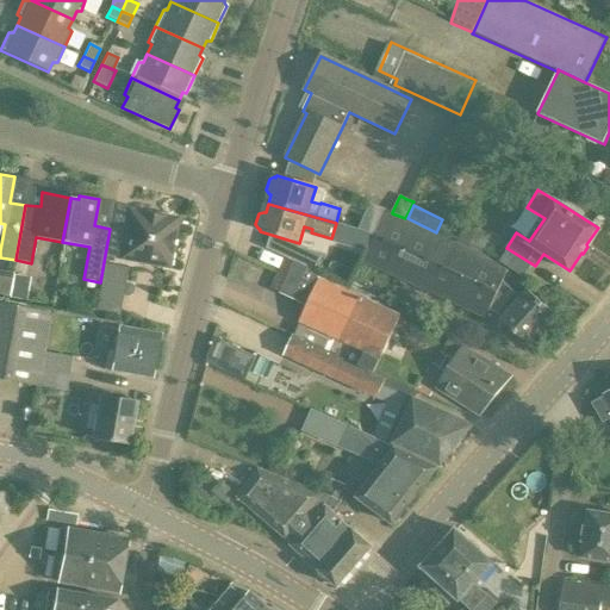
[(125,231),(110,229),(105,255),(167,266),(175,219),(129,211),(125,231)]
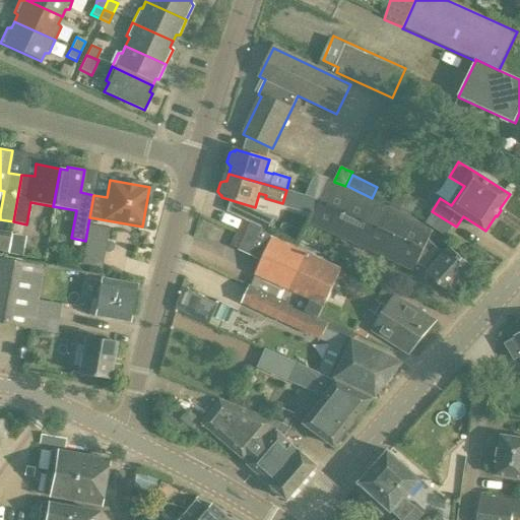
[(329,180),(309,224),(413,273),(416,265),(429,240),(433,231),(430,230),(415,218),(371,199),(346,188),(345,187),(334,182),(329,180)]
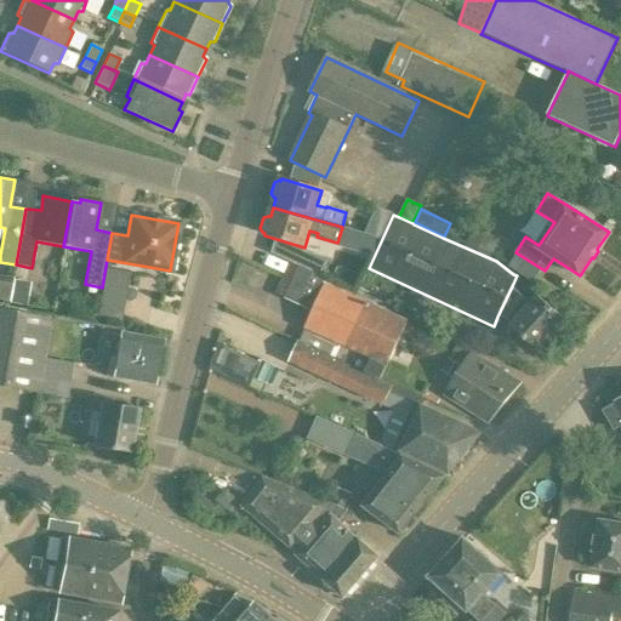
[(387,366),(408,323),(326,285),(329,280),(323,278),(329,258),(303,251),(300,266),(291,262),(275,295),(285,300),(312,312),(305,329),(387,366)]
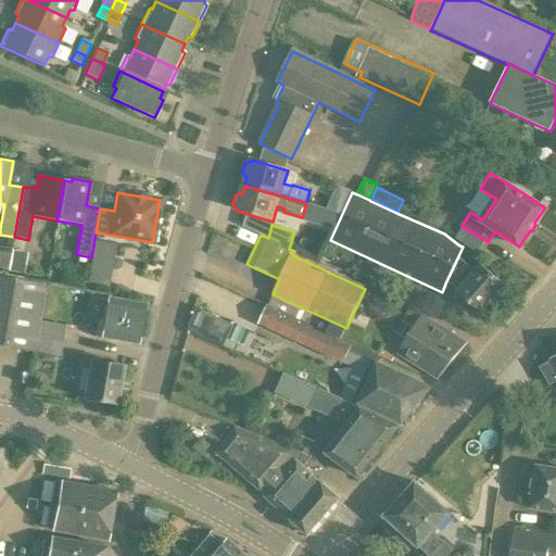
[(119,243),(98,240),(91,280),(112,285),(119,243)]
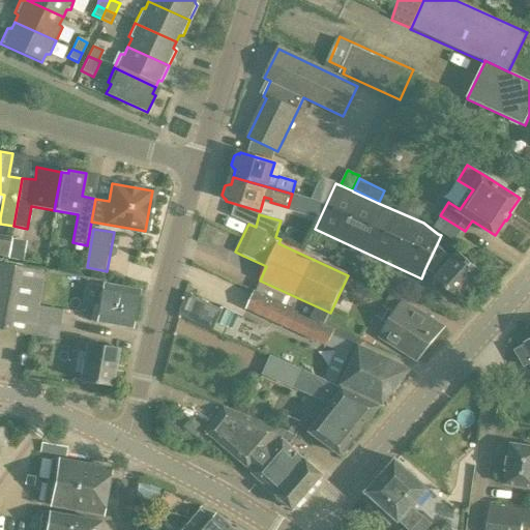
[(0,256),(7,258),(10,237),(0,235),(0,256)]
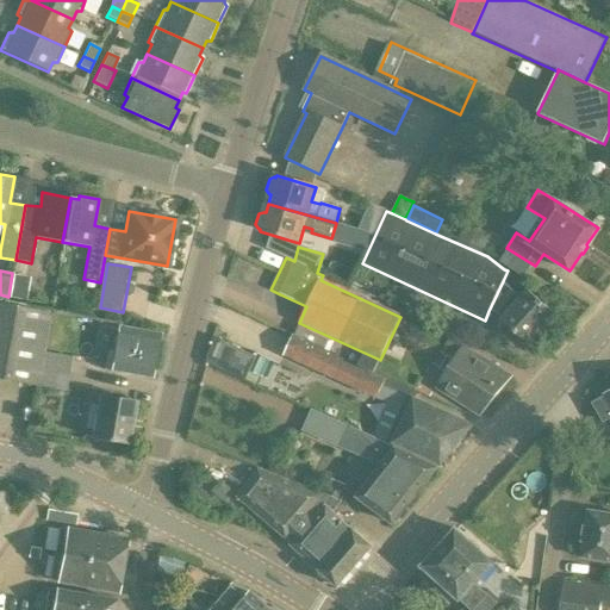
[(512,292),(503,281),(489,311),(503,318),(499,321),(523,341),(535,328),(539,332),(555,315),(527,291),(514,305),(506,299),(512,292)]
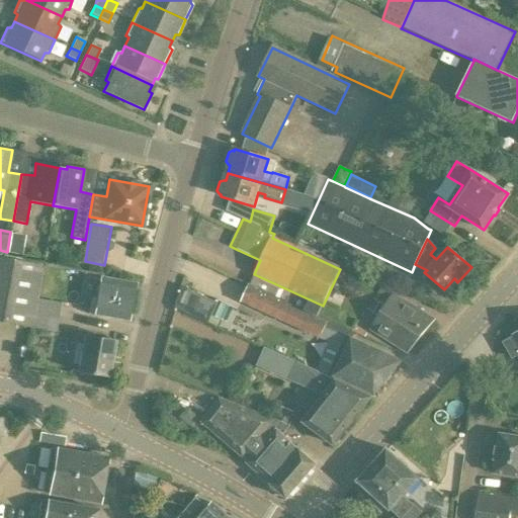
[(0,322),(56,332),(60,305),(36,300),(38,285),(42,266),(0,258),(0,322)]
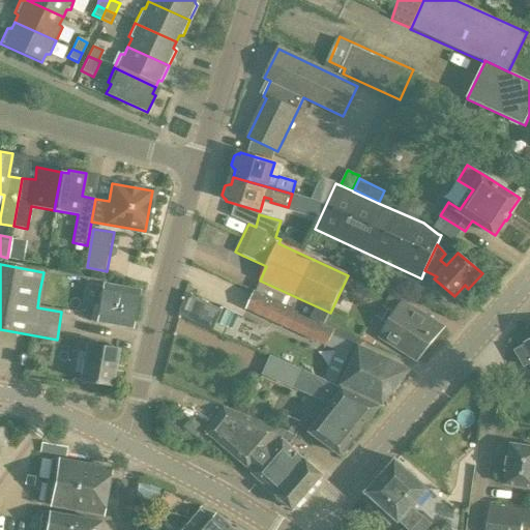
[(131,330),(140,291),(102,284),(98,305),(92,304),(89,322),(94,323),(131,330)]
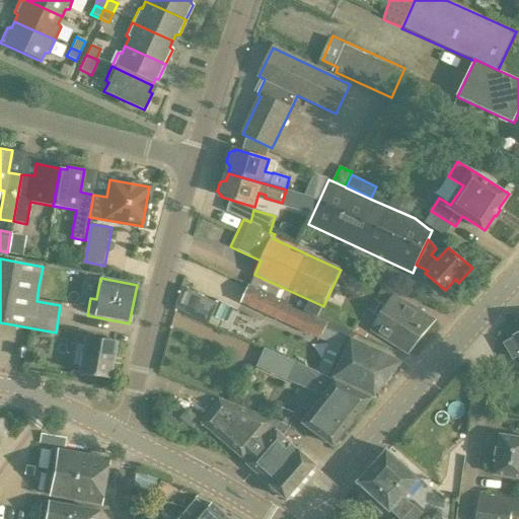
[(174,306),(229,331),(239,309),(184,285),(174,306)]
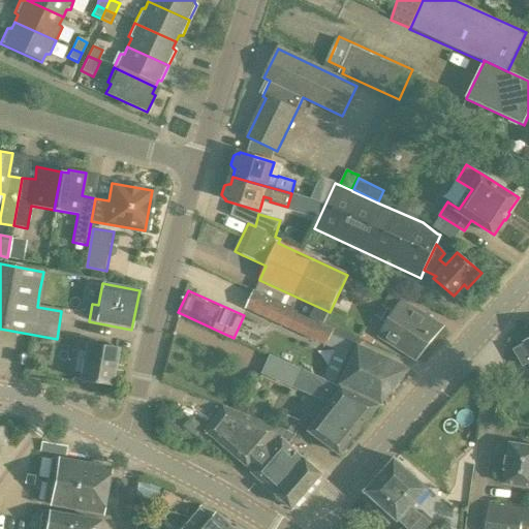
[(69,297),(39,291),(37,307),(61,311),(66,312),(69,297)]
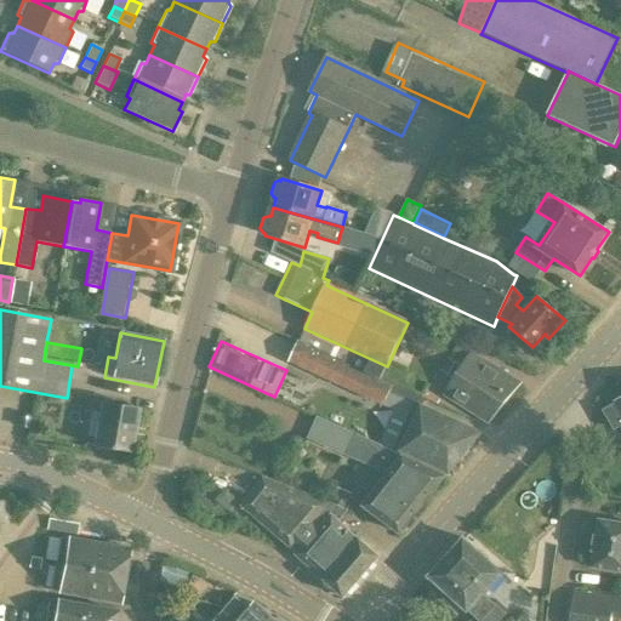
[(393,386),(298,342),(290,363),(383,406),(393,386)]
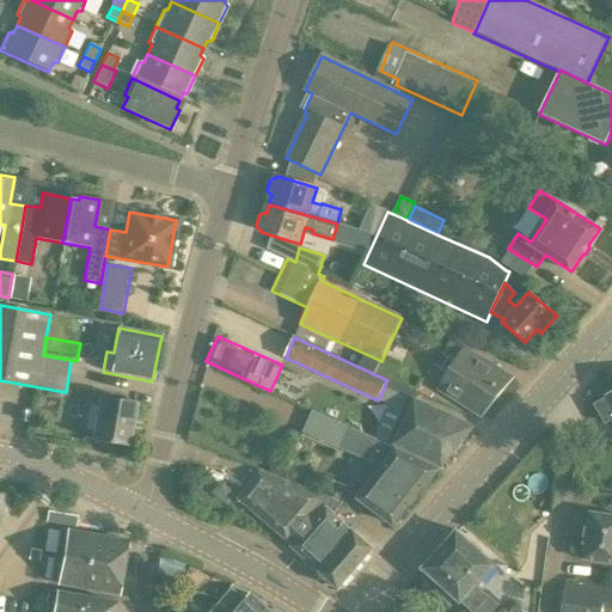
[(481,418),(514,378),(464,347),(436,391),(481,418)]
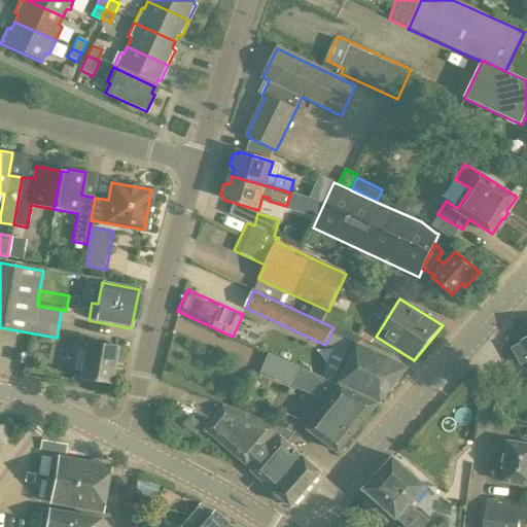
[(75,348),(84,350),(79,379),(110,384),(116,348),(92,344),(93,339),(77,336),(75,348)]
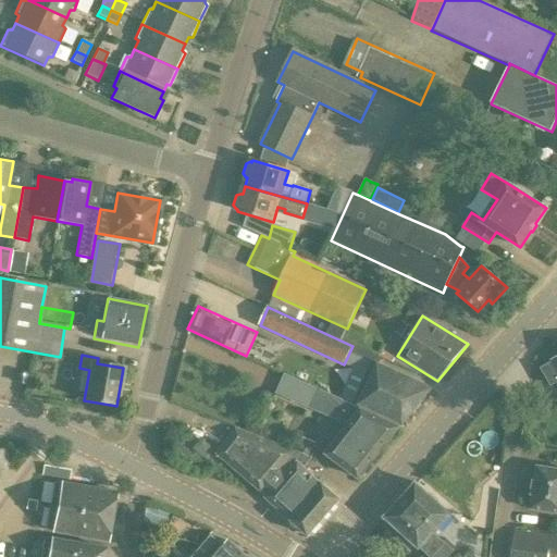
[(556,358),(552,362),(553,363),(542,370),(551,386),(556,382),(556,358)]
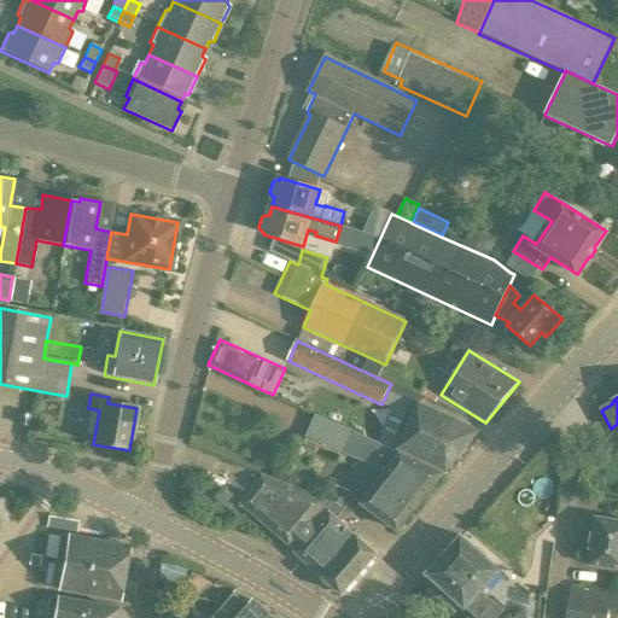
[(398,450),(402,453),(445,473),(477,432),(419,403),(407,430),(398,450)]
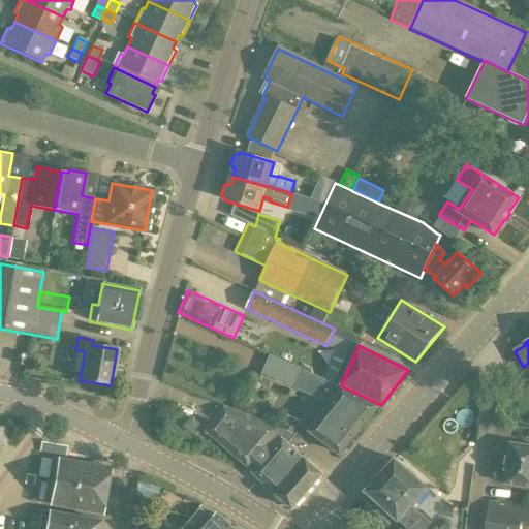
[(344,387),(341,385),(299,368),(290,386),(320,400),(329,407),(309,432),(341,455),(380,406),(343,390),(344,387)]
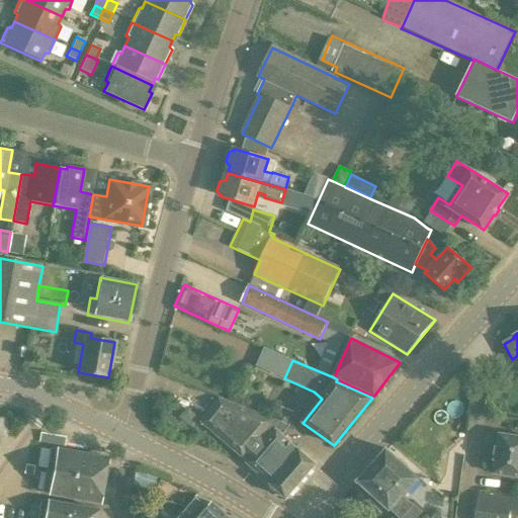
[(286,500),(317,465),(299,449),(299,450),(282,435),(289,426),(220,399),(201,423),(248,462),(247,463),(269,485),(269,484),(286,500)]
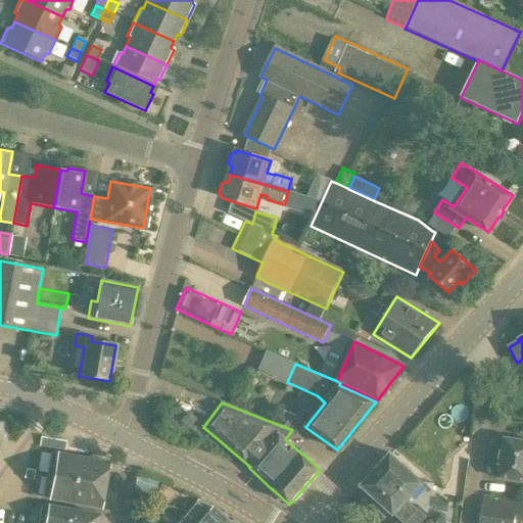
[(522,481),(522,438),(504,436),(497,478),(522,481)]
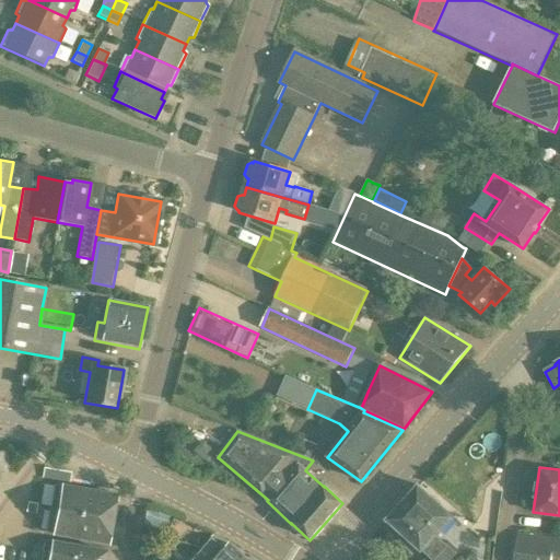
[(69,482),(70,473),(43,468),(42,478),(69,482)]
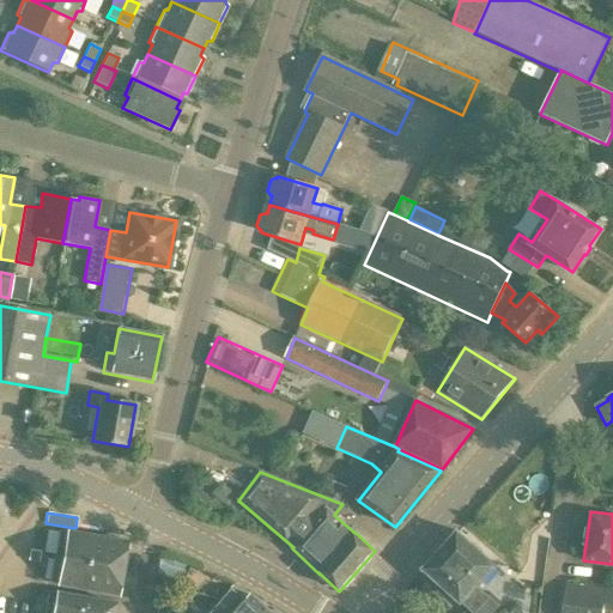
[(59,533),(54,557),(122,571),(128,546),(59,533)]
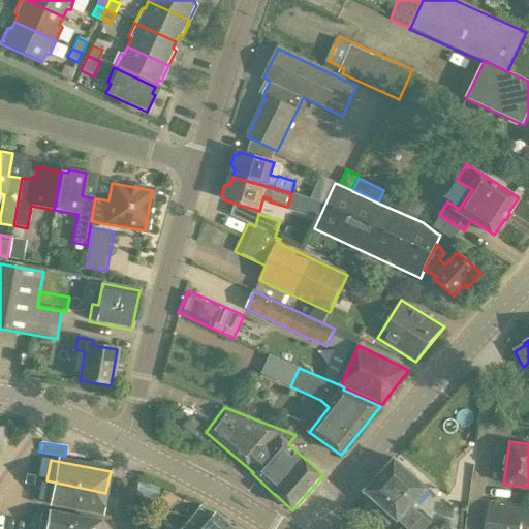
[(412,506),(428,489),(395,460),(366,493),(399,522),(406,528),(426,528),(431,524),(412,506)]
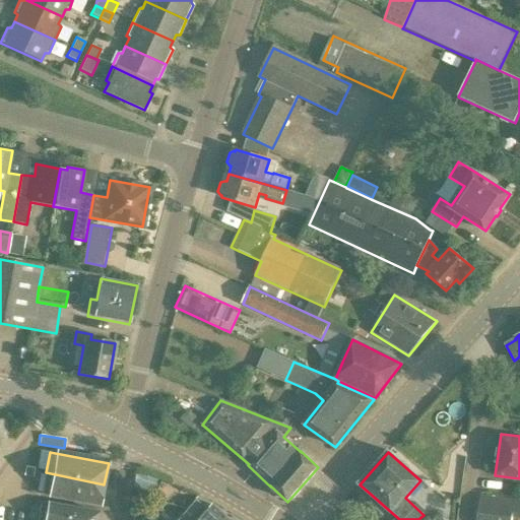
[(33,476),(34,467),(24,466),(23,475),(33,476)]
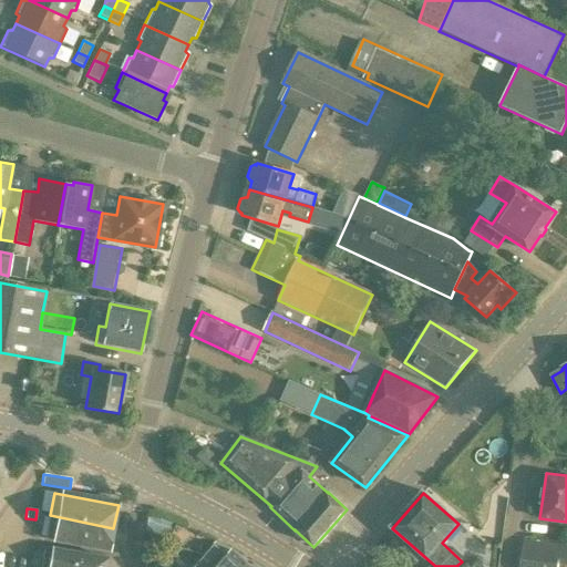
[(109,554),(109,550),(113,528),(50,515),(44,540),(109,554)]
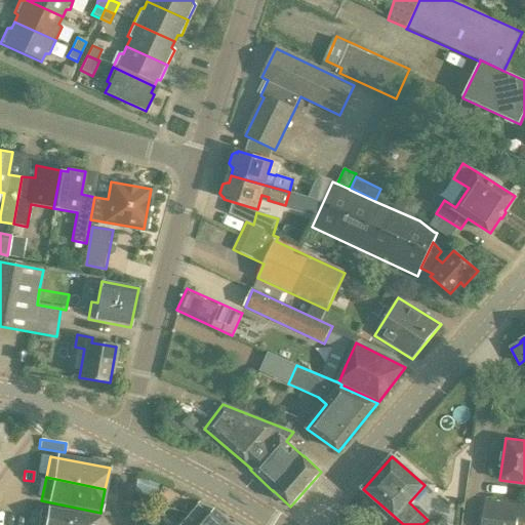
[(161,486),(136,480),(134,498),(157,505),(161,486)]
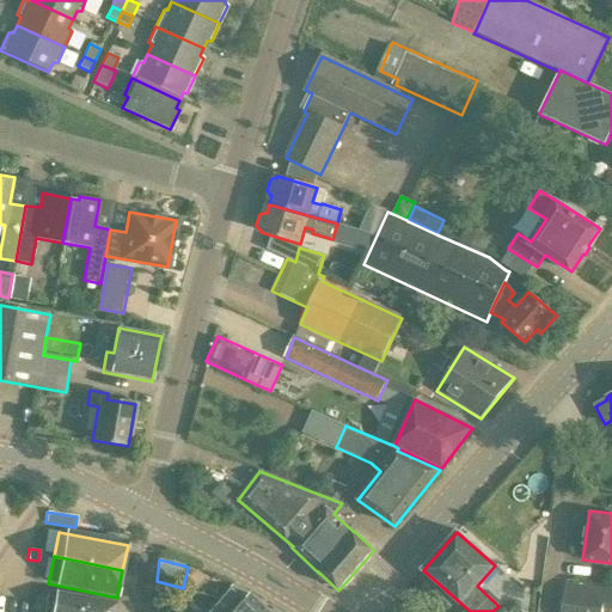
[(601,611),(603,610),(611,611),(611,591),(567,585),(562,611),(601,611)]
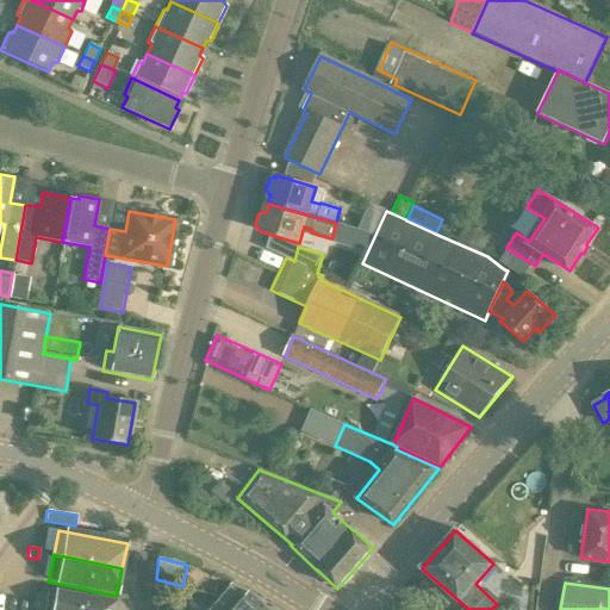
[(218,598),(231,609),(262,609),(244,593),(241,598),(228,586),(218,598)]
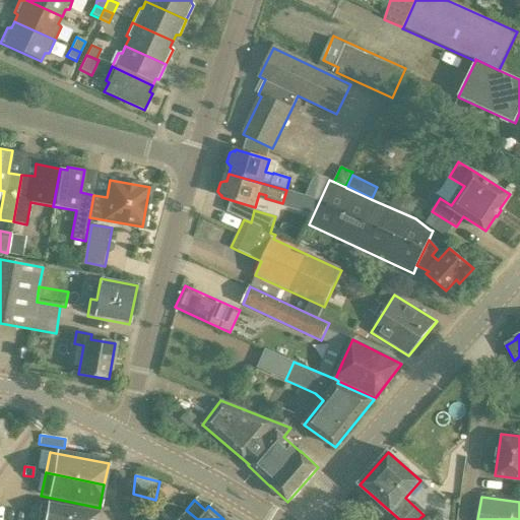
[(96,519),(98,514),(40,503),(36,519),(96,519)]
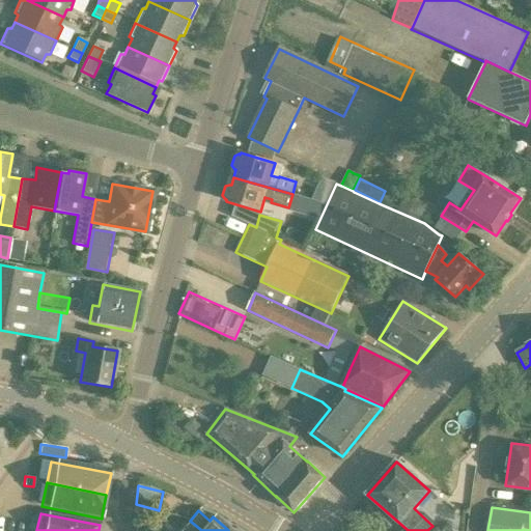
[(180,530),(201,530),(190,521),(180,530)]
